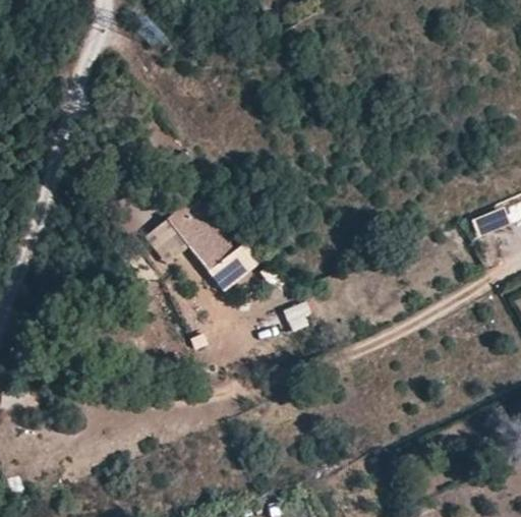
[(95,189),(110,179),(104,171),(89,181),(95,189)]
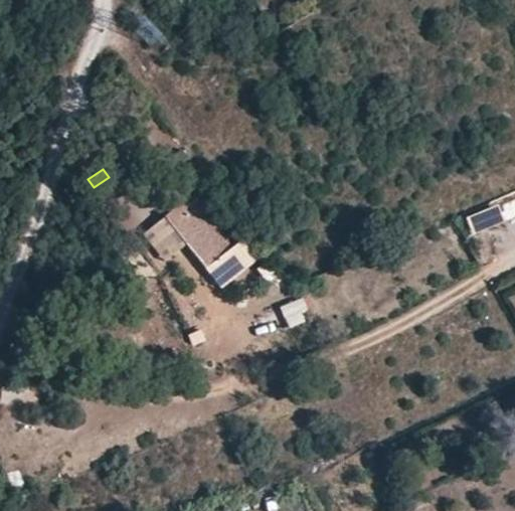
[(514,193),(501,198),(506,214),(514,211),(514,193)]
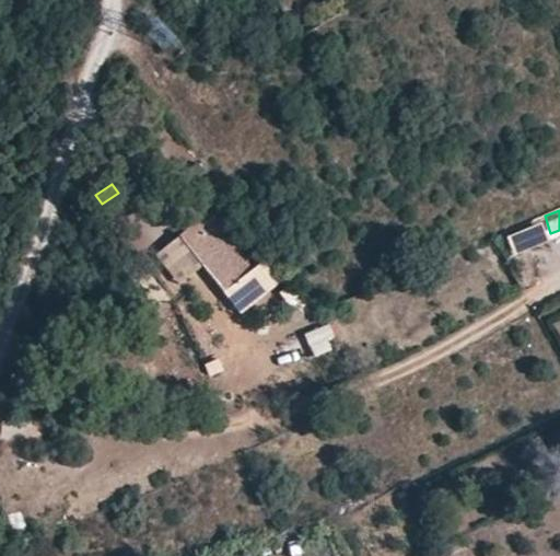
[(209,213),(188,227),(182,233),(205,261),(211,256),(230,241),(209,213)]
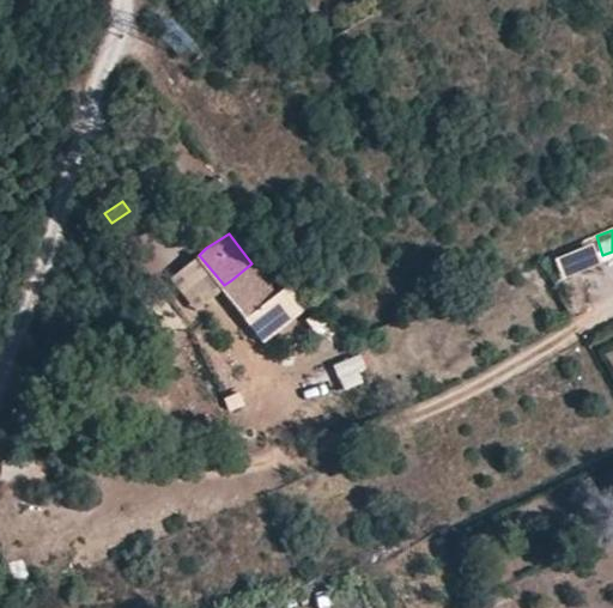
[(556,250),(563,273),(601,262),(594,239),(556,250)]
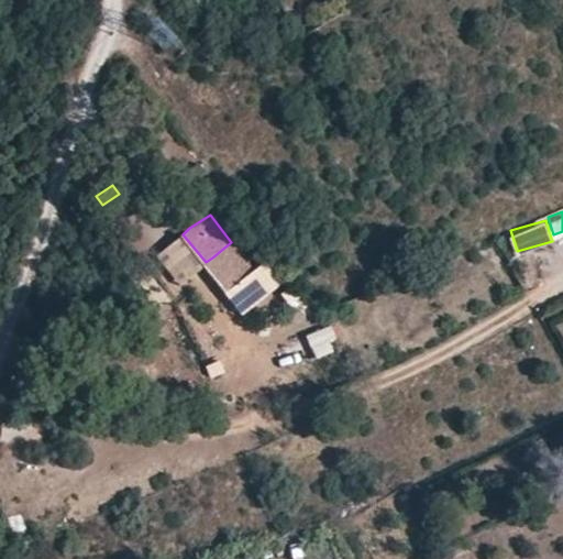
[(251,267),(231,242),(212,258),(206,262),(183,234),(156,255),(179,285),(203,266),(217,283),(221,289),(251,267)]
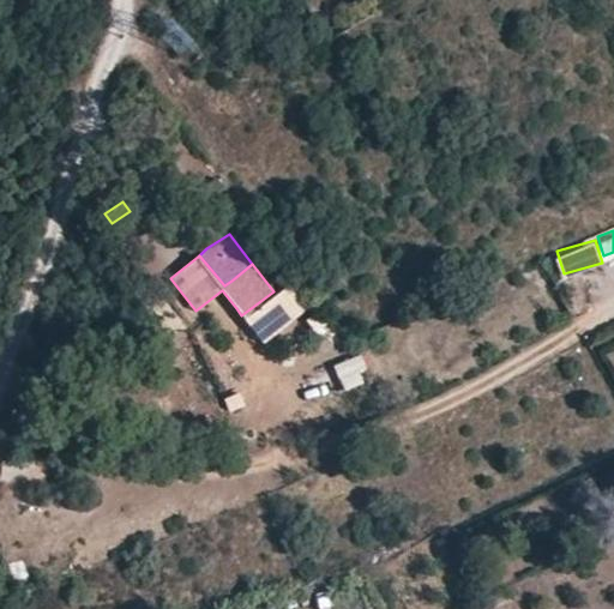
[(287,287),(245,321),(263,344),(305,311),(287,287)]
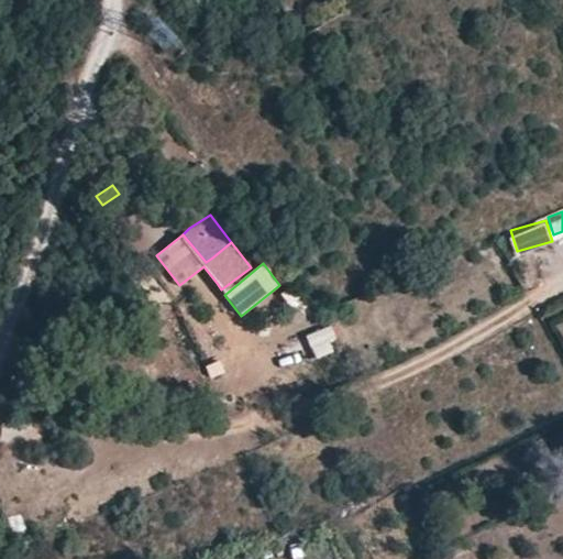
[(289,305),(301,295),(293,285),(280,295),(289,305)]
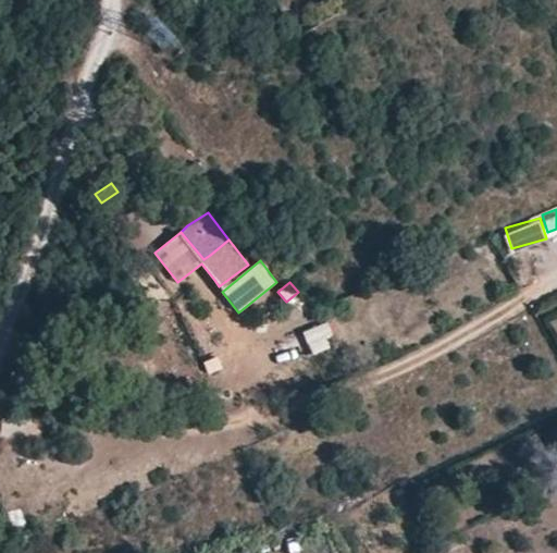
[(332,334),(327,322),(302,332),(312,355),(329,348),(324,338),(332,334)]
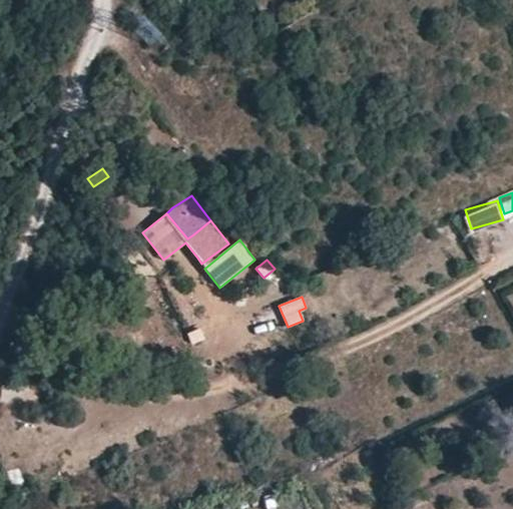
All buildings are outlined.
